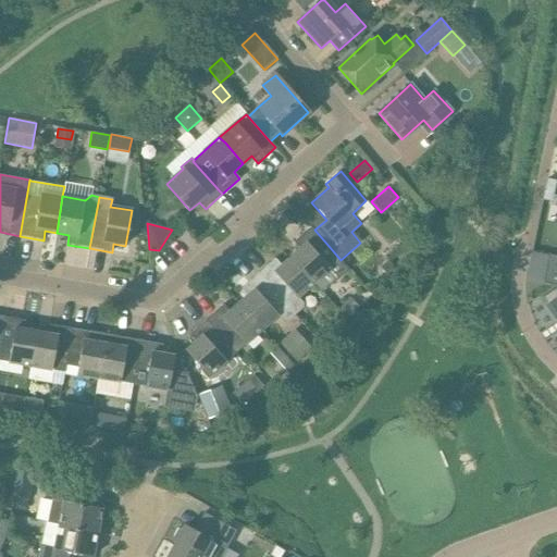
[(291,257),(314,283),(330,270),(338,279),(348,270),(311,227),(294,243),(299,249),(291,257)]
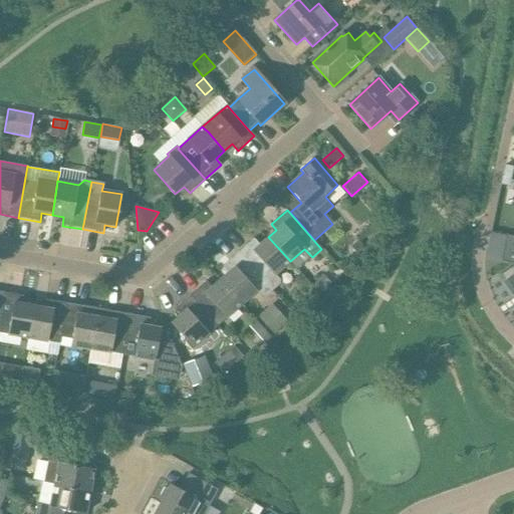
[(290,261),(268,237),(259,245),(254,239),(239,252),(272,290),(279,284),(280,279),(275,275),(290,261)]
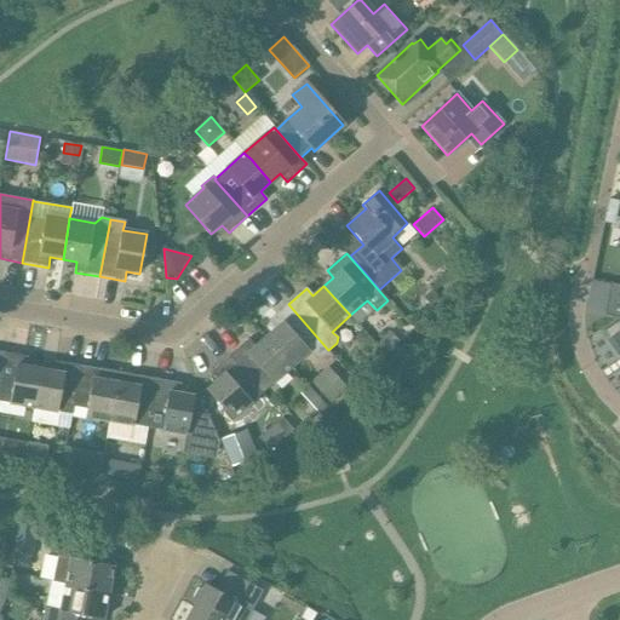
[(431,291),(423,298),(430,305),(438,298),(431,291)]
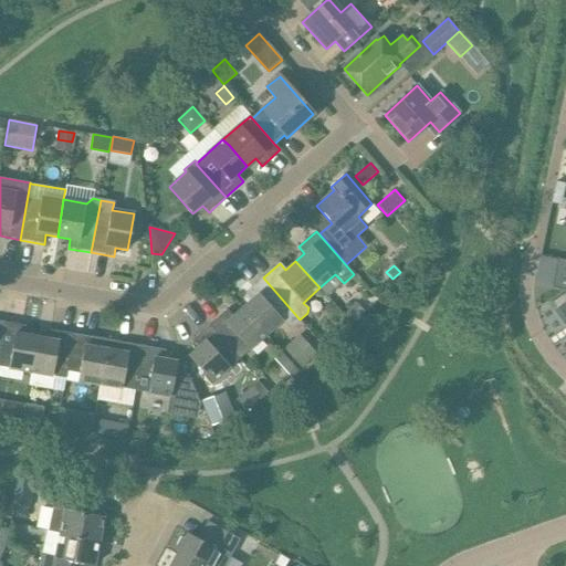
[(251,301),(242,308),(266,335),(283,320),(291,327),(300,320),(263,278),(245,294),(251,301)]
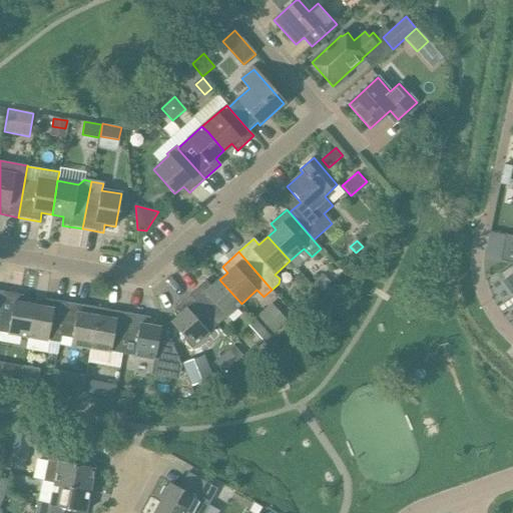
[(512,265),(501,273),(506,281),(505,281),(512,293),(512,265)]
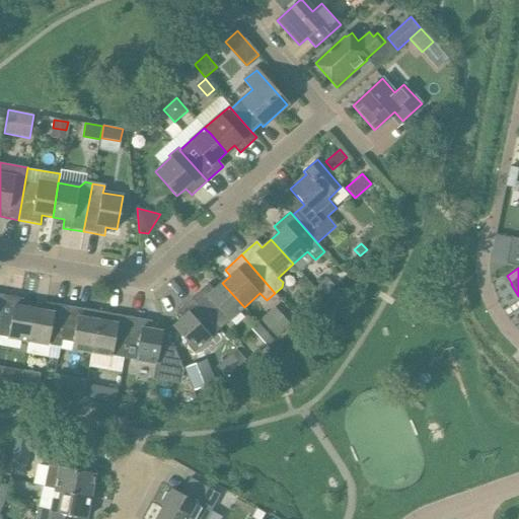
[(326,278),(316,288),(325,297),(336,287),(326,278)]
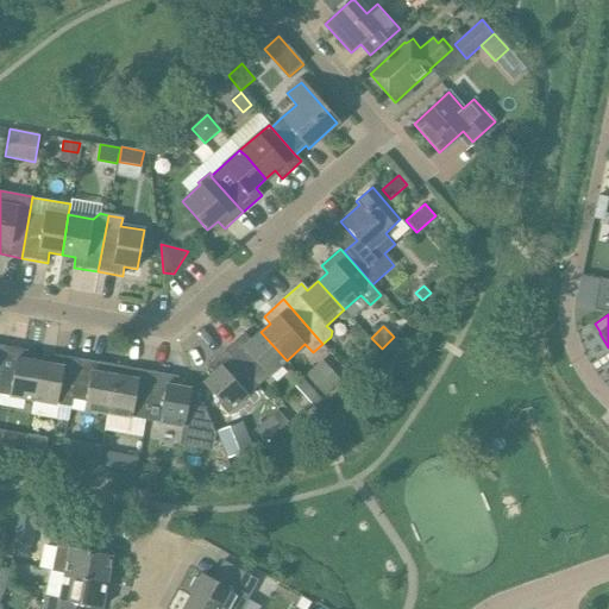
[(244,334),(226,350),(233,359),(252,381),(257,385),(268,376),(269,377),(287,360),(261,332),(251,341),(244,334)]
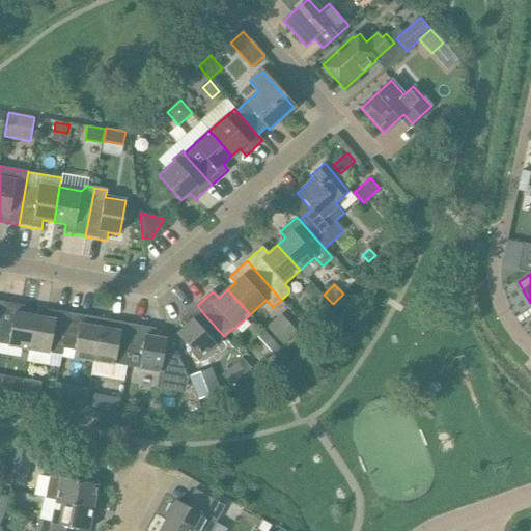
[(3,302),(0,318),(0,344),(28,350),(34,316),(23,314),(24,306),(3,302)]
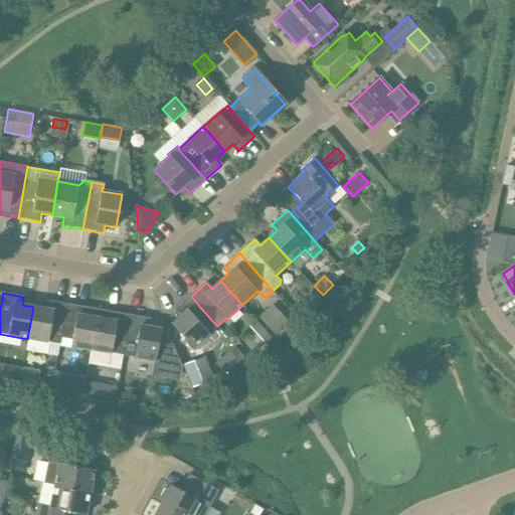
[(217,326),(213,322),(197,304),(191,296),(175,310),(180,316),(172,324),(193,348),(217,326)]
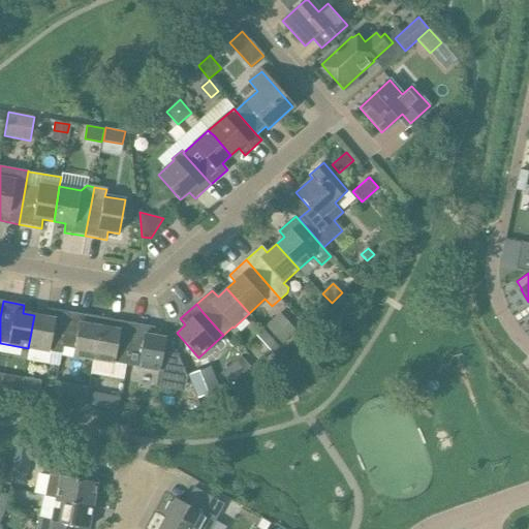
[(60,354),(61,348),(68,312),(48,309),(45,317),(34,315),(28,348),(60,354)]
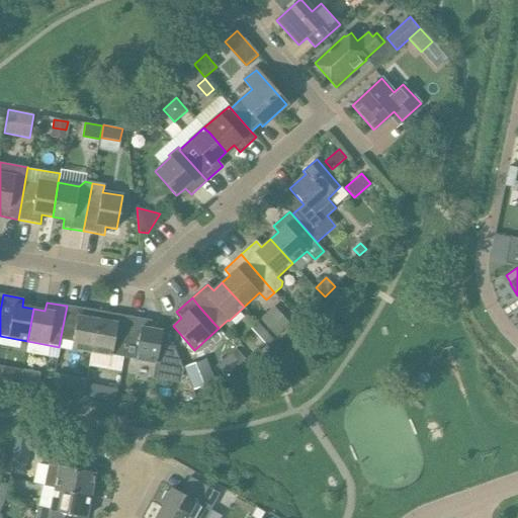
[(71,349),(91,353),(98,312),(67,306),(60,341),(72,343),(71,349)]
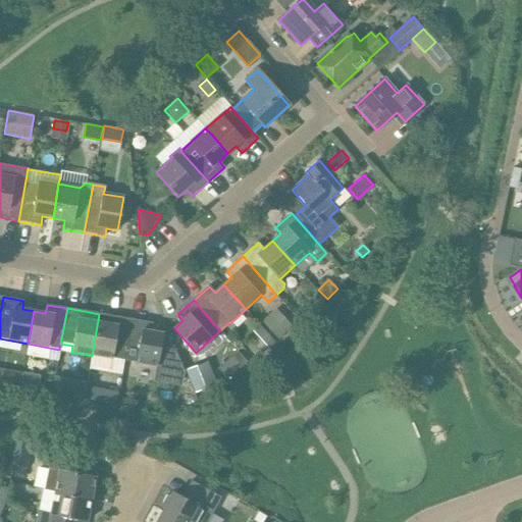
[(264,325),(277,341),(291,328),(277,313),(264,325)]
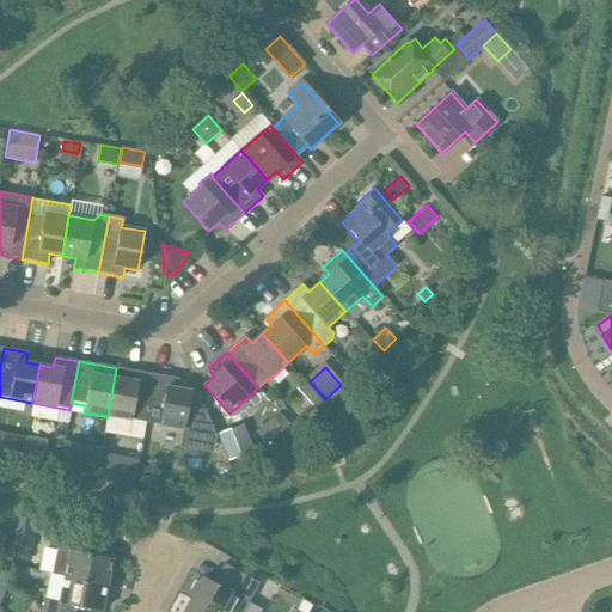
[(108,417),(145,423),(153,374),(116,368),(108,417)]
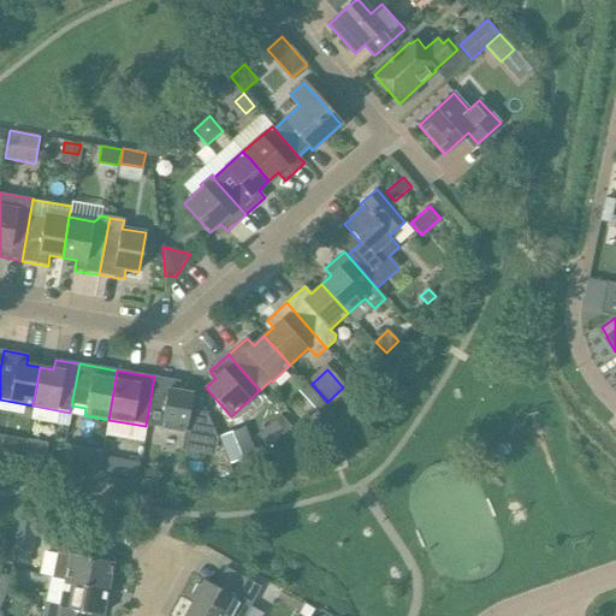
[(153,381),(146,426),(218,438),(207,409),(190,406),(193,394),(178,391),(179,381),(154,377),(153,381)]
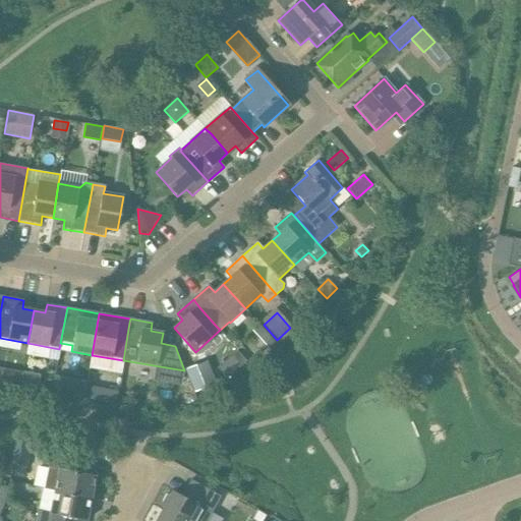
[(252,331),(268,347),(274,341),(259,325),(252,331)]
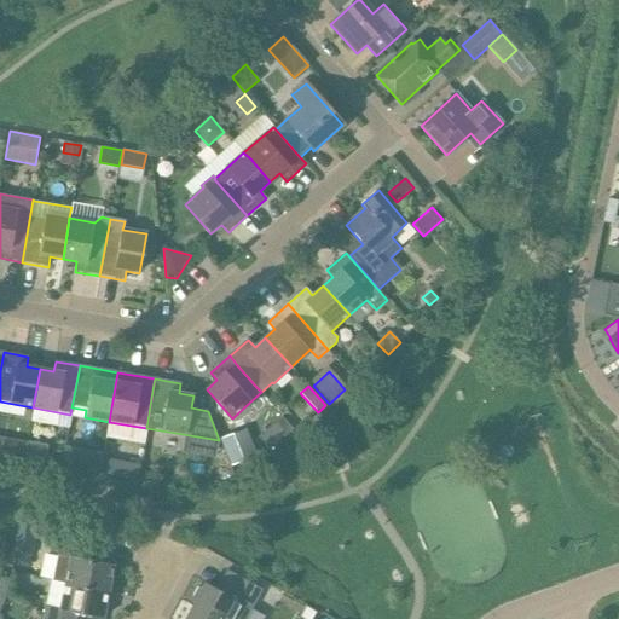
[(256,457),(246,429),(220,439),(232,467),(256,457)]
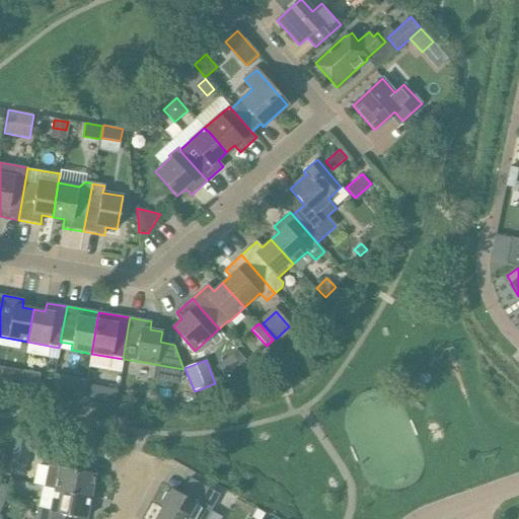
[(34,377),(22,375),(21,381),(33,383),(34,377)]
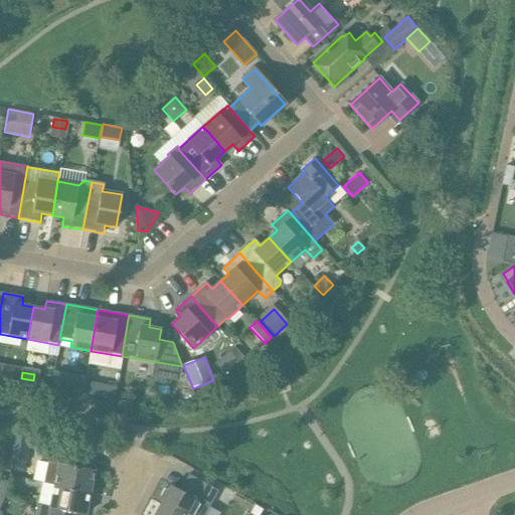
[(65,373),(63,385),(83,389),(84,389),(87,377),(86,376),(65,373)]
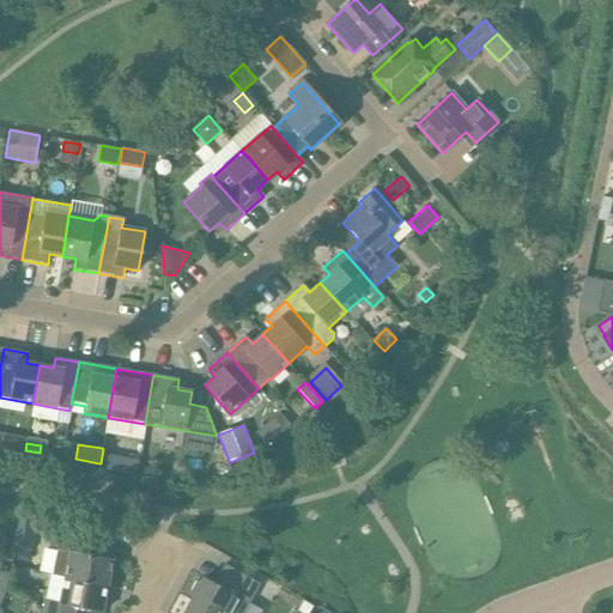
[(101,463),(102,465),(105,465),(110,466),(138,471),(139,461),(103,455),(101,463)]
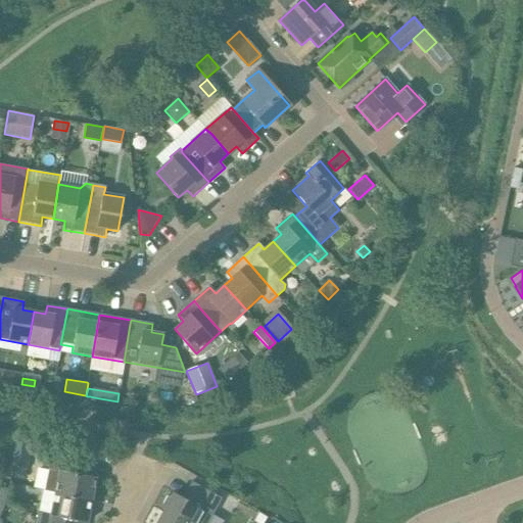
[(14,462),(25,464),(28,452),(17,449),(14,462)]
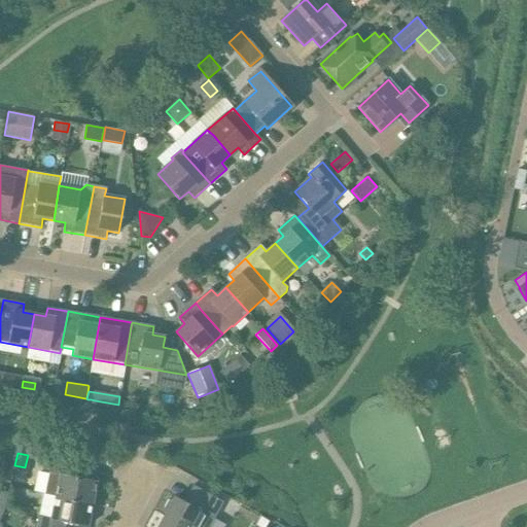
[(43,494),(56,497),(92,503),(97,482),(75,477),(77,463),(50,458),(43,494)]
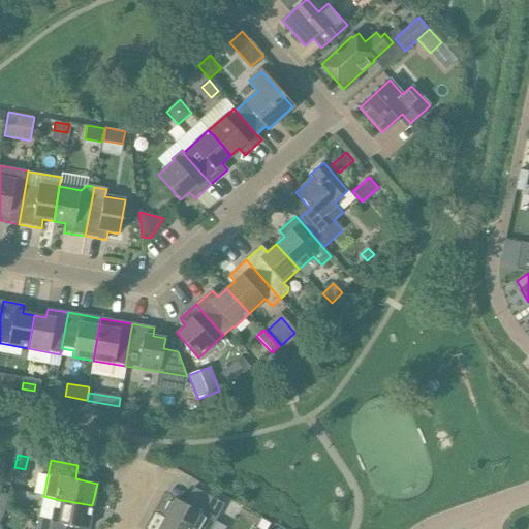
[(167,514),(164,519),(183,528),(225,528),(227,527),(215,521),(223,504),(224,504),(212,498),(193,488),(185,504),(176,499),(174,502),(169,502),(165,509),(167,514)]
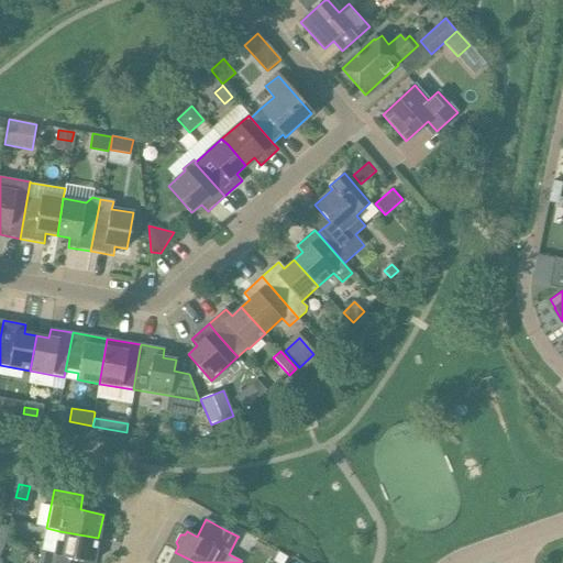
[(92,562),(98,538),(59,531),(55,553),(43,551),(40,562),(68,562),(70,559),(91,562),(92,562)]
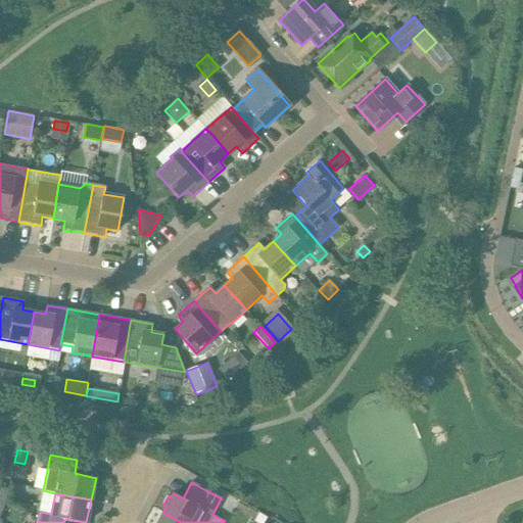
[(181,522),(162,513),(156,522),(181,522)]
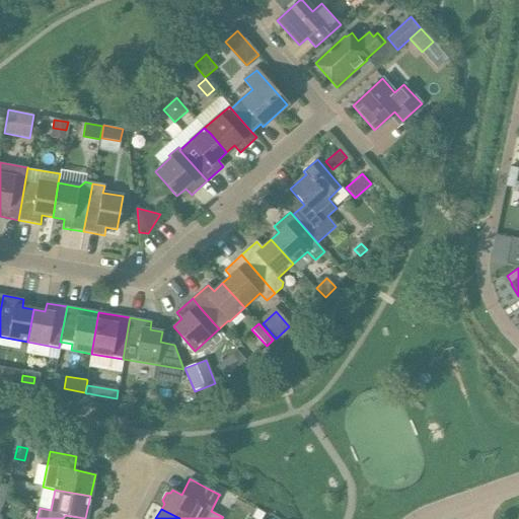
[(256,509),(250,518),(262,518),(265,514),(256,509)]
